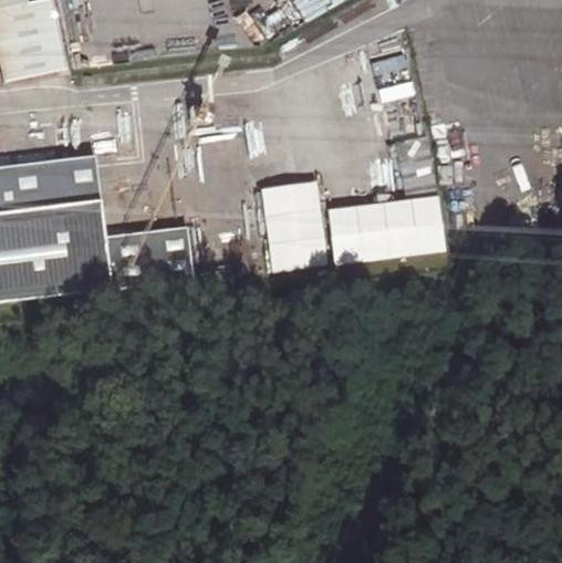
[(398,191),(433,189),(429,134),(395,136),(398,191)]
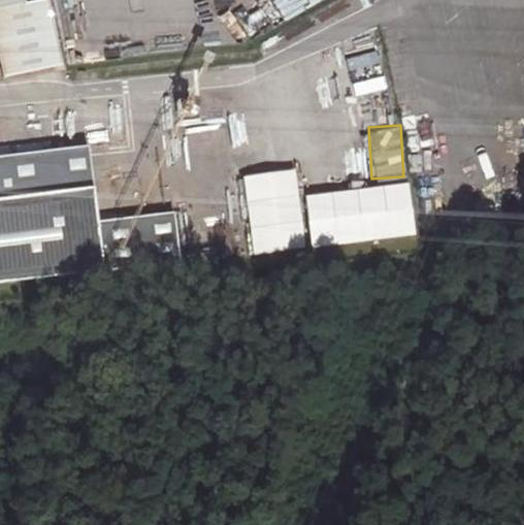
[(0,200),(97,190),(92,148),(0,158),(0,200)]
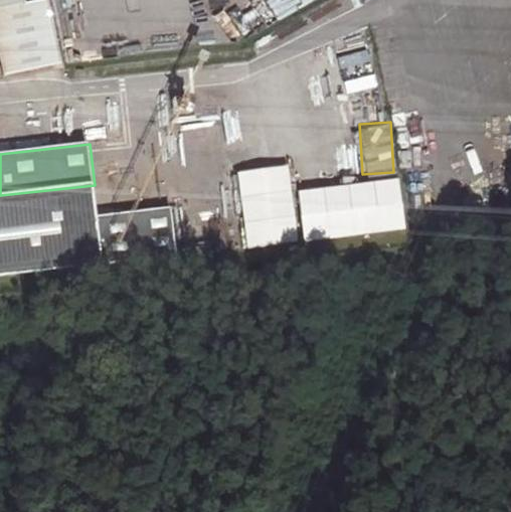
[(287,164),(235,170),(244,246),(296,240),(287,164)]
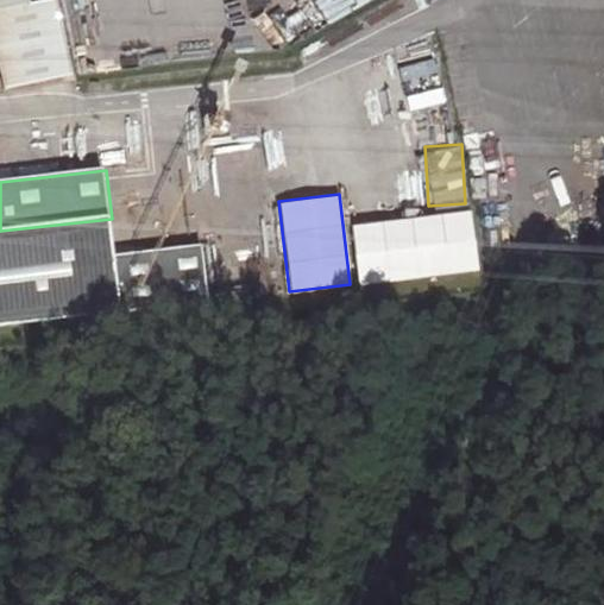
[(473,210),(352,225),(359,283),(480,270),(473,210)]
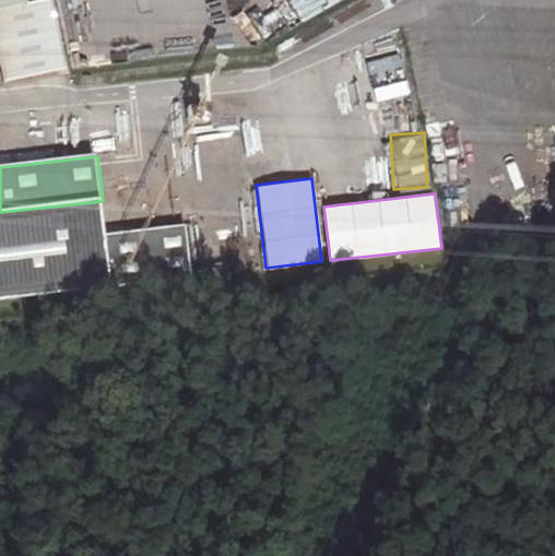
[(103,201),(0,212),(0,300),(113,287),(106,232),(103,201)]
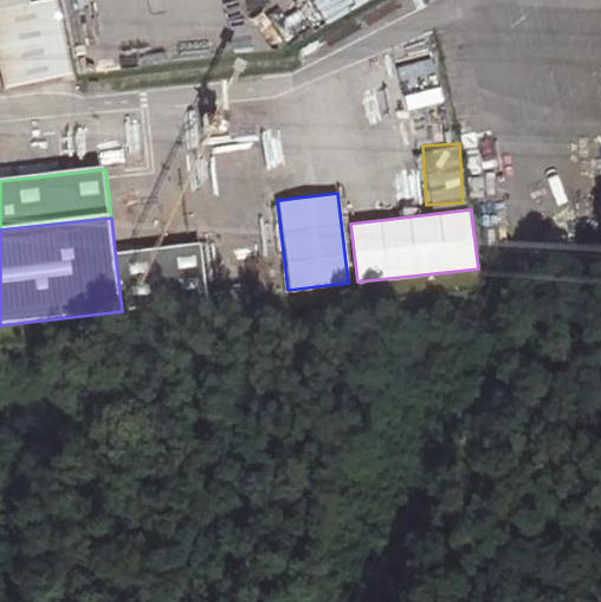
[(115,251),(122,311),(205,302),(199,241),(115,251)]
